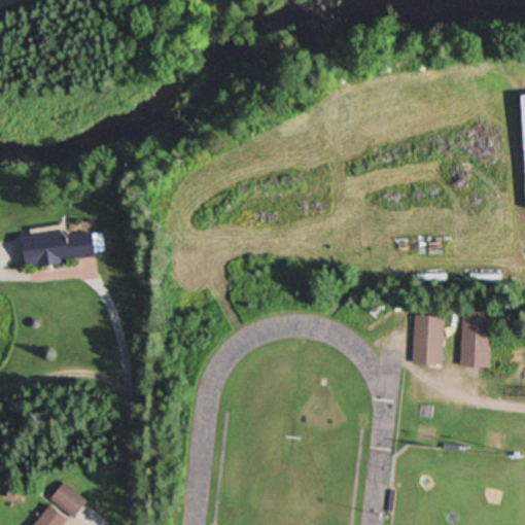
[(66,235),(65,229),(18,233),(21,264),(106,257),(104,232),(66,235)]
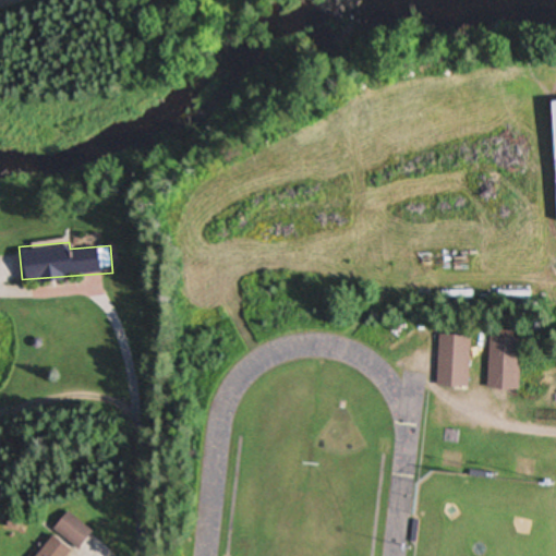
[(471,386),(471,335),(438,335),(438,386),(471,386)]
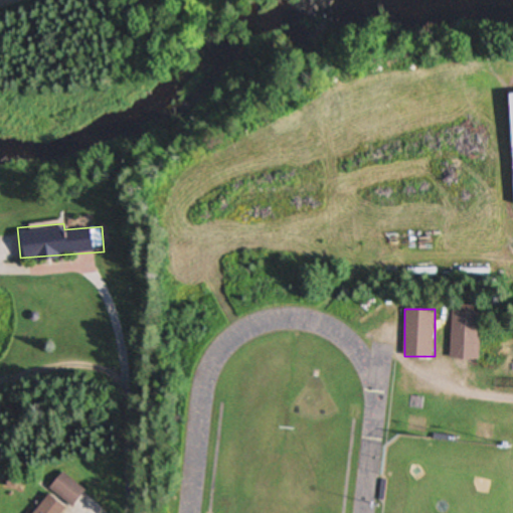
[(451,358),(478,359),(479,311),(451,311),(451,358)]
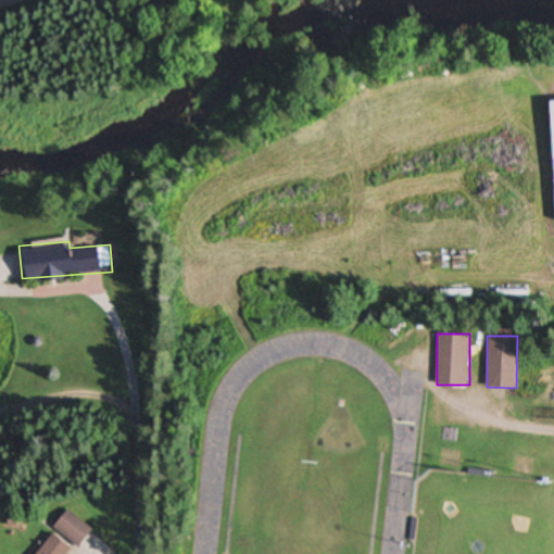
[(54,523),(76,544),(91,529),(70,507),(54,523)]
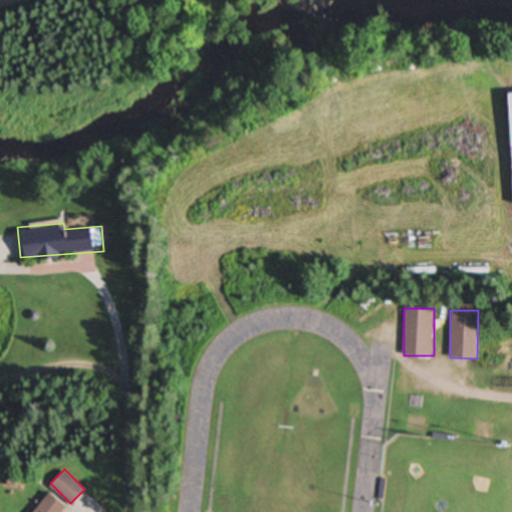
[(60,511),(65,506),(50,492),(31,511),(60,511)]
